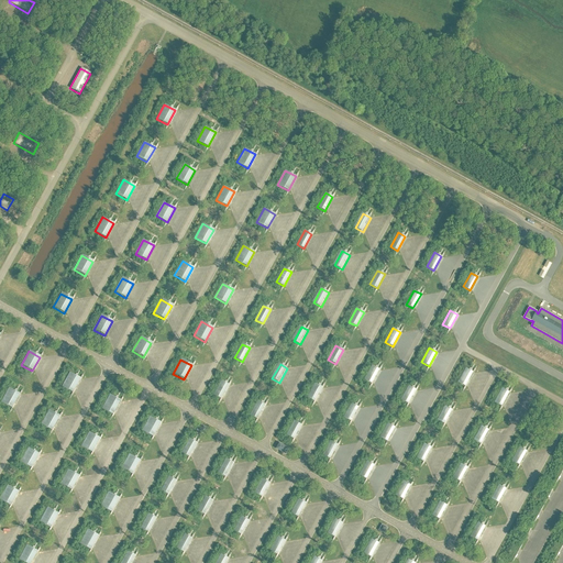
[(379,370),(372,365),(364,379),(372,384),(379,370)]
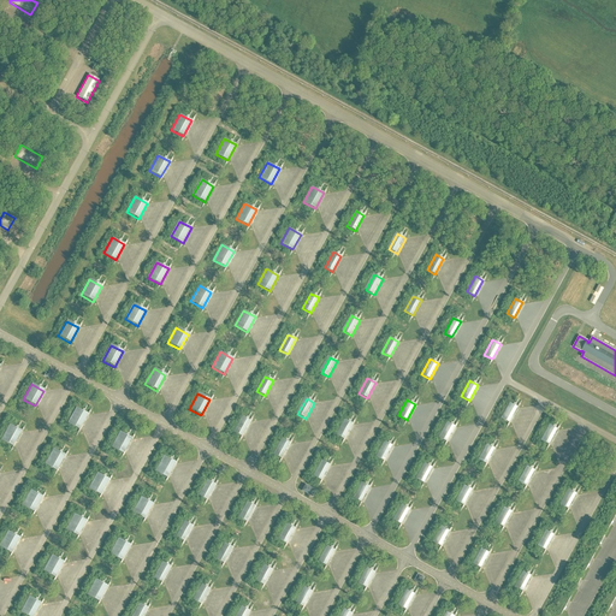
[(517,407),(509,402),(501,418),(509,422),(517,407)]
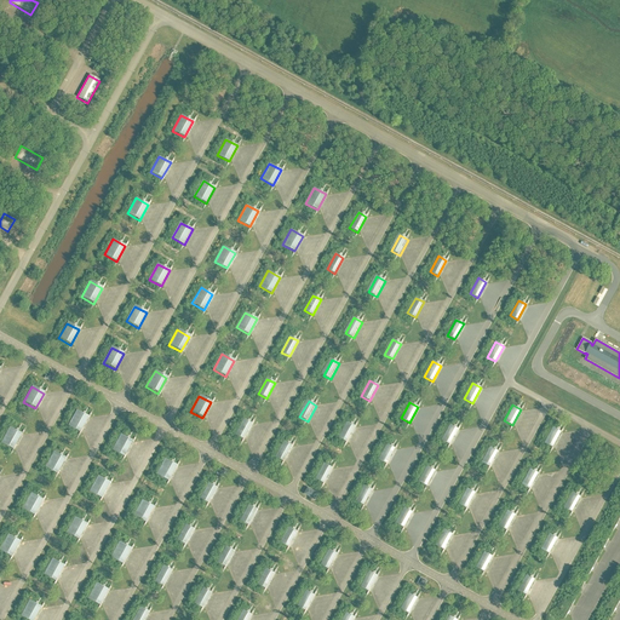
[(89,418),(76,411),(68,426),(80,434),(89,418)]
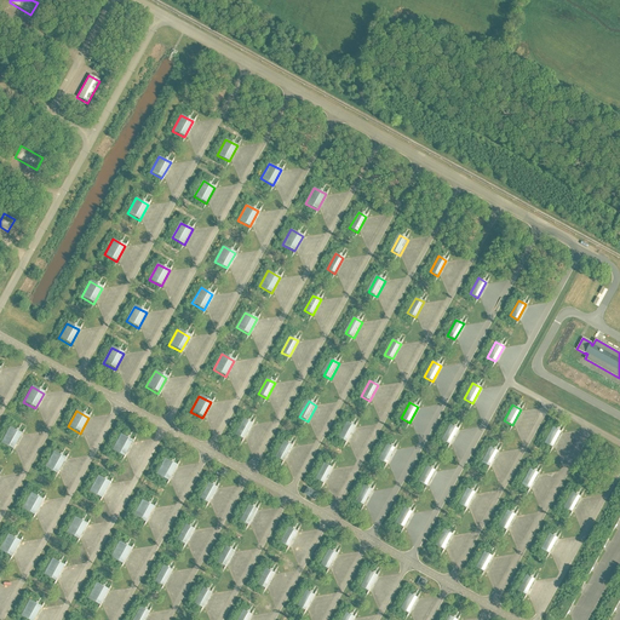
[(252,425),(244,420),(235,436),(244,440),(252,425)]
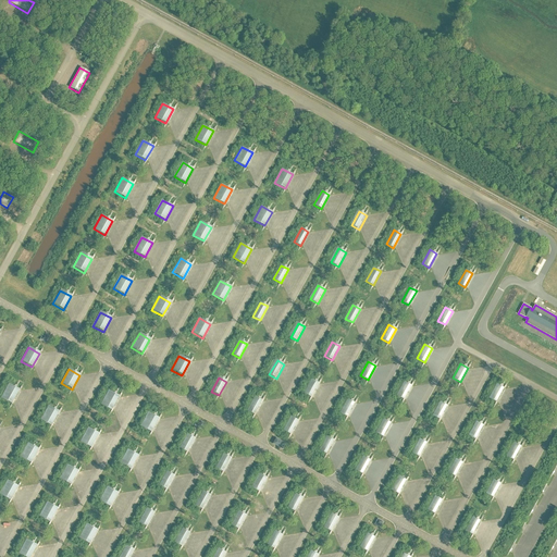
[(319,384),(311,380),(304,394),(311,397),(319,384)]
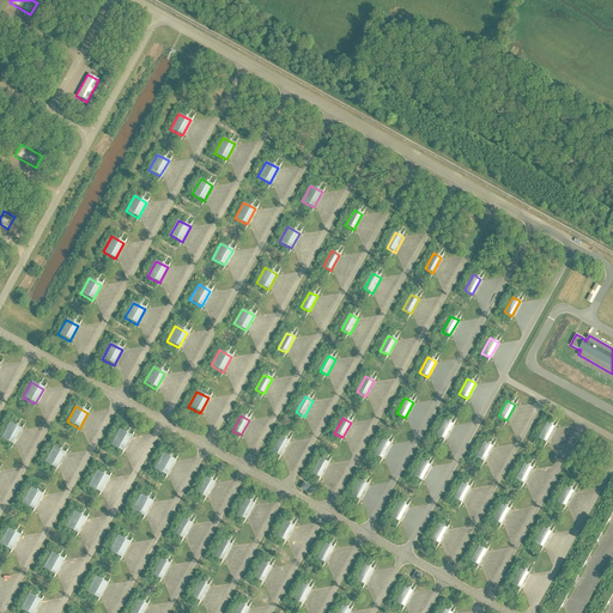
[(453,424),(444,419),(436,435),(444,439),(453,424)]
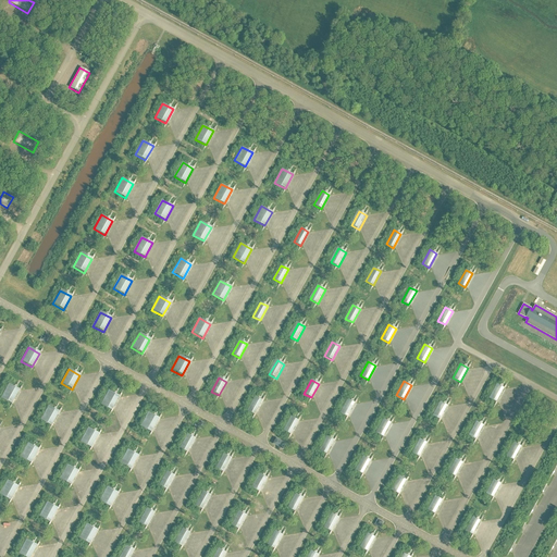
[(19,391),(8,384),(0,398),(11,405),(19,391)]
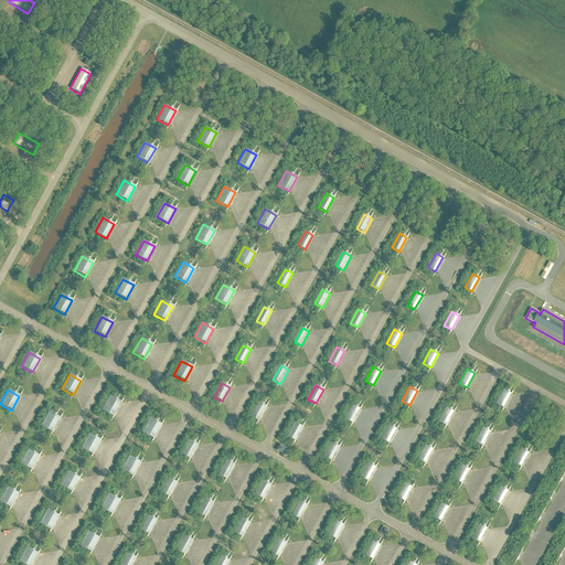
[(511,393),(504,390),(497,404),(503,407),(511,393)]
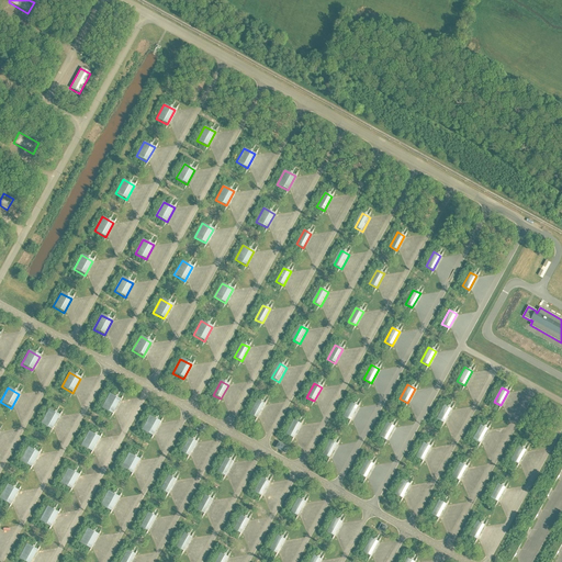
[(120,400),(109,394),(101,408),(112,414),(120,400)]
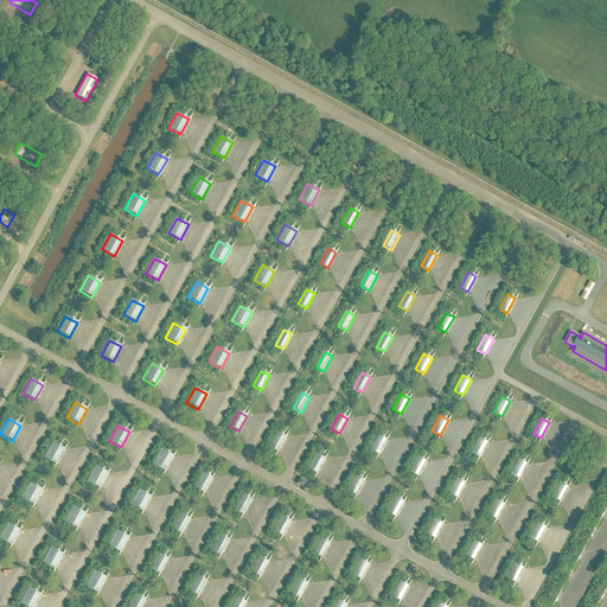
[(287,439),(280,434),(272,449),(279,453),(287,439)]
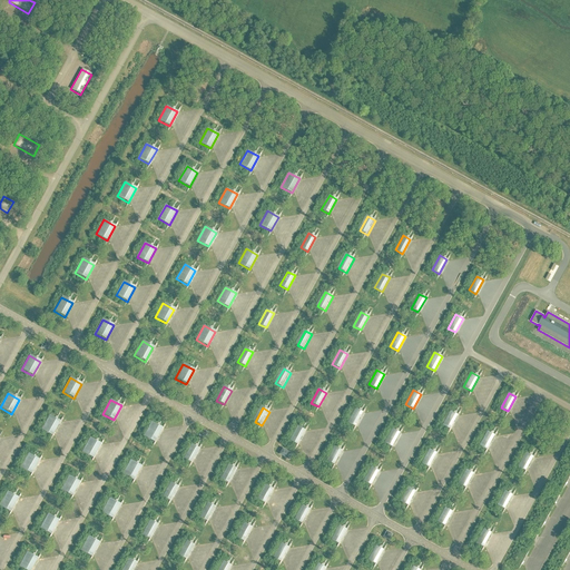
[(363,413),(355,409),(347,423),(355,428),(363,413)]
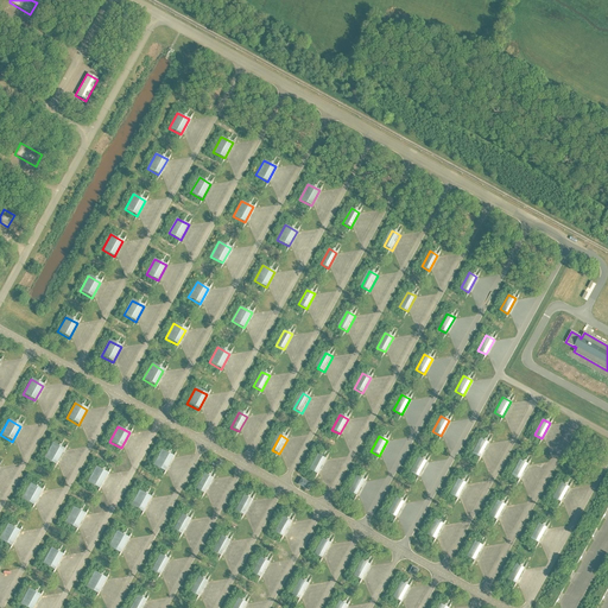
[(488,442),(480,437),(472,453),(480,457),(488,442)]
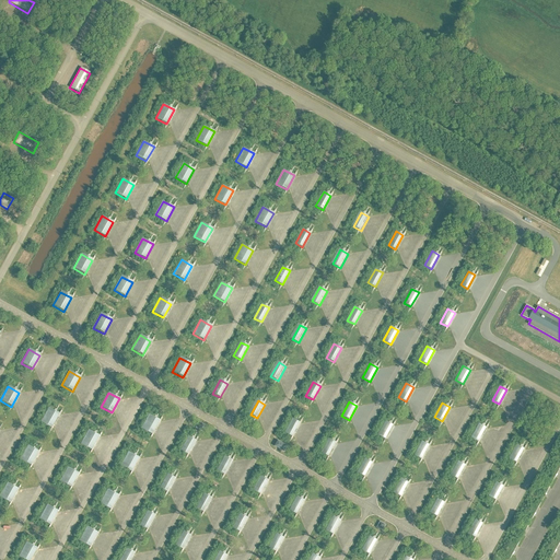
[(59,415),(48,409),(41,422),(51,429),(59,415)]
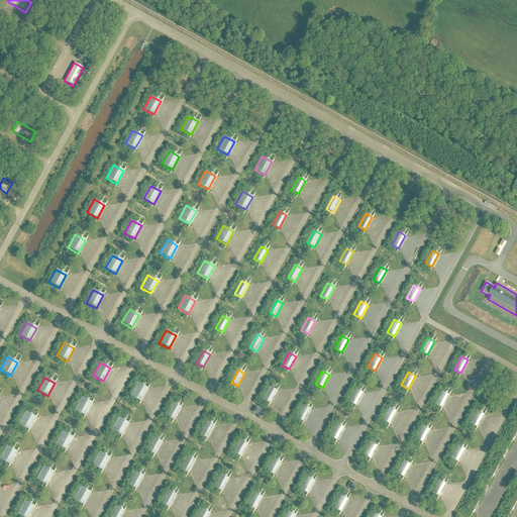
[(147,389),(137,383),(130,396),(139,402),(147,389)]
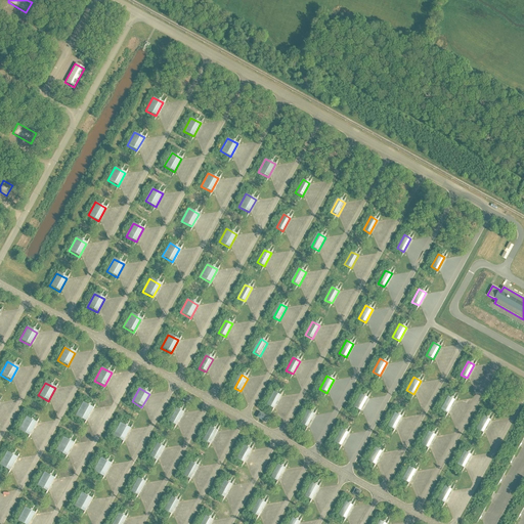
[(280,396),(273,392),(266,405),(273,409),(280,396)]
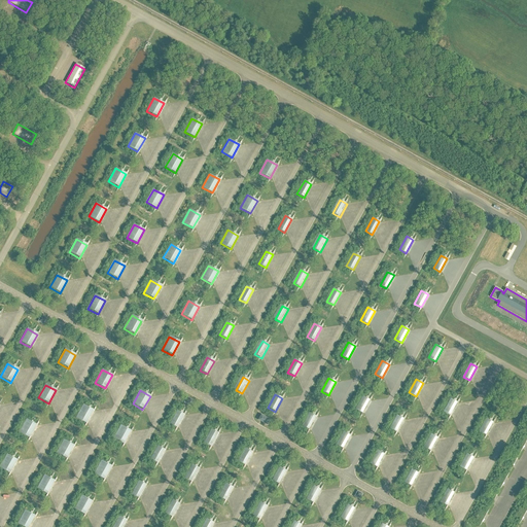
[(370,400),(362,396),(355,410),(362,414),(370,400)]
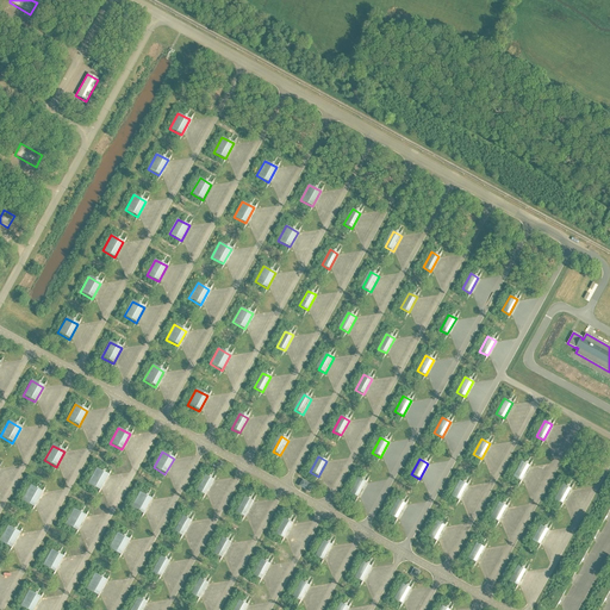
[(530,466),(522,461),(514,477),(522,480),(530,466)]
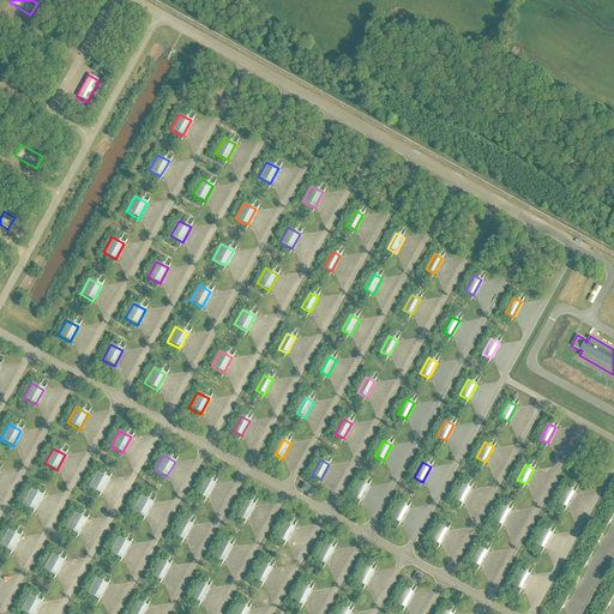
[(108,479),(96,471),(88,487),(100,493),(108,479)]
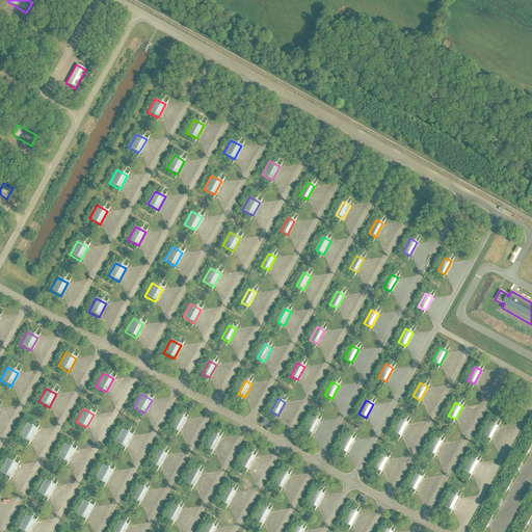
[(186,419),(179,415),(171,428),(179,432),(186,419)]
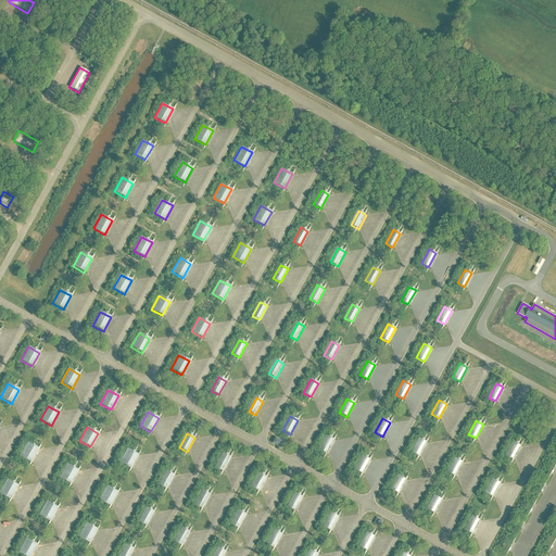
[(333,440),(326,436),(318,450),(326,454),(333,440)]
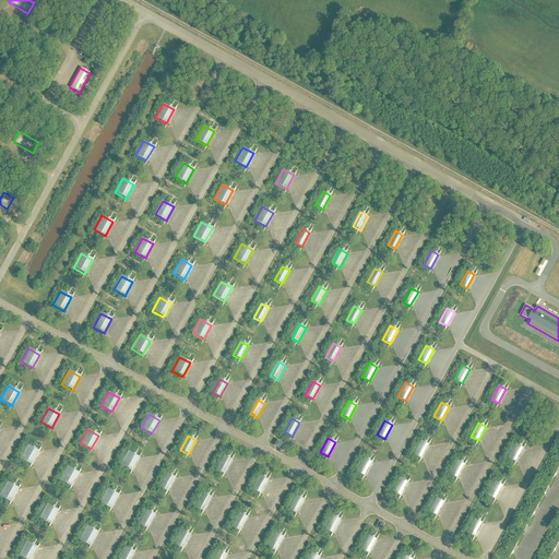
[(286,445),(277,440),(274,445),(283,451),(286,445)]
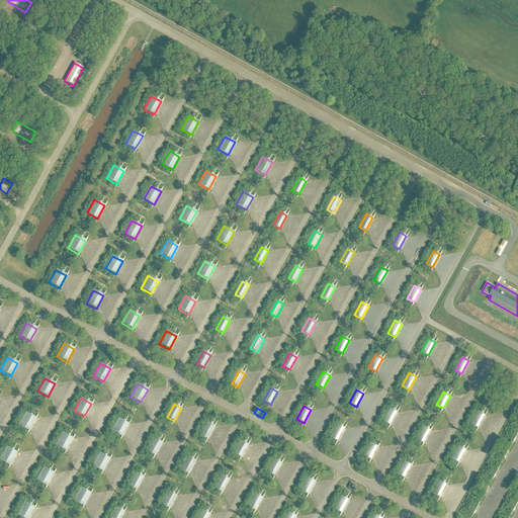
[(397,412),(390,408),(382,421),(390,425),(397,412)]
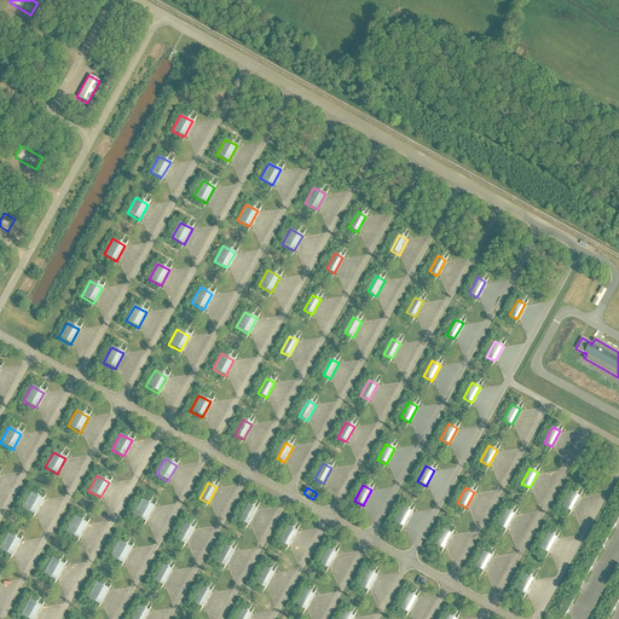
[(579,496),(571,491),(562,507),(571,510),(579,496)]
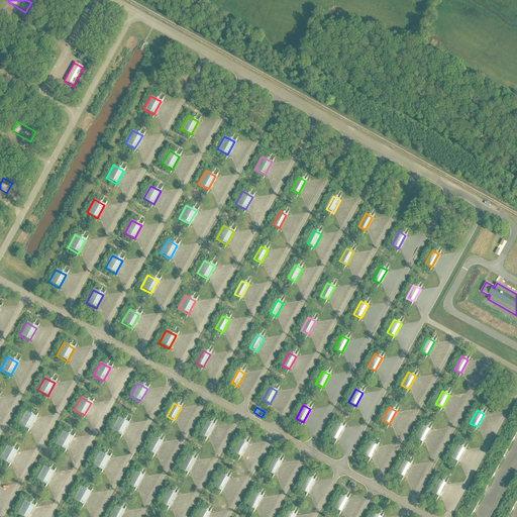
[(35,417),(25,412),(18,425),(28,430),(35,417)]
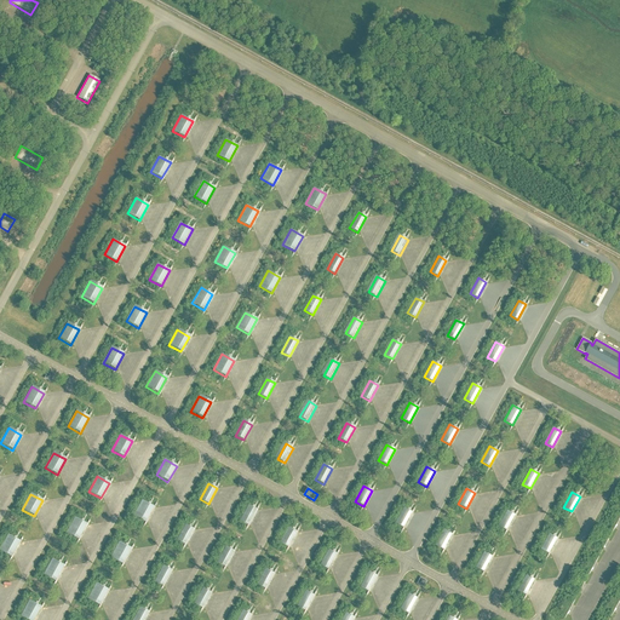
[(154,507),(142,500),(133,516),(145,523),(154,507)]
